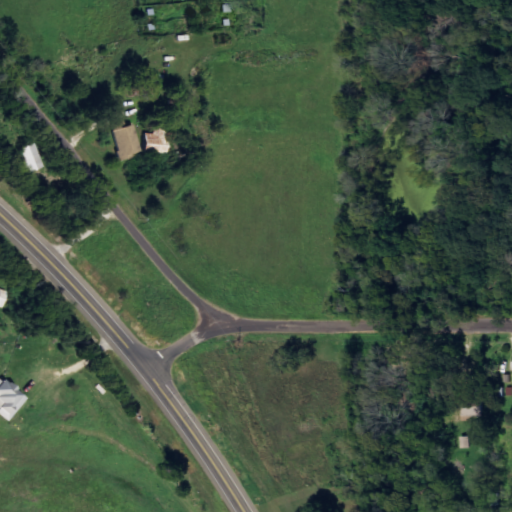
[(111,126),(122,160),(144,153),(135,125),(127,127),(126,122),(111,126)]
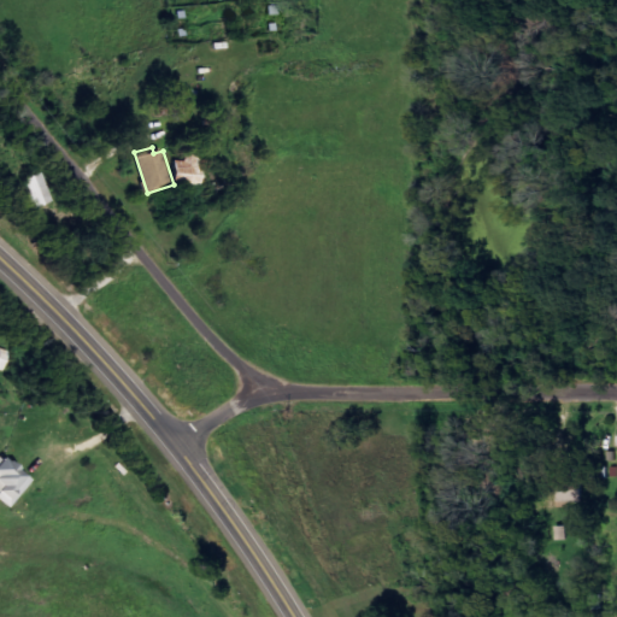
[(177,162),(176,186),(201,187),(203,148),(188,148),(188,162),(177,162)]
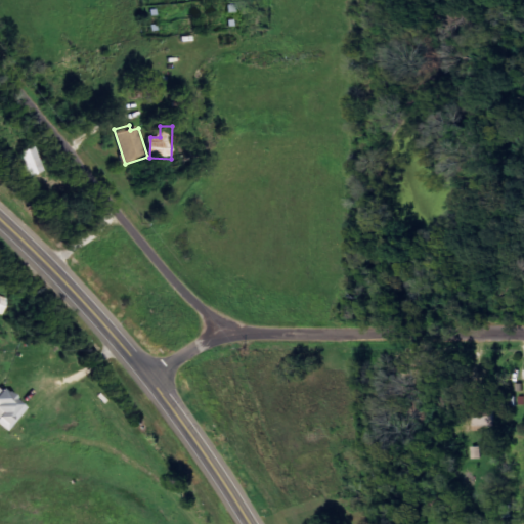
[(46,173),(40,148),(24,153),(30,177),(46,173)]
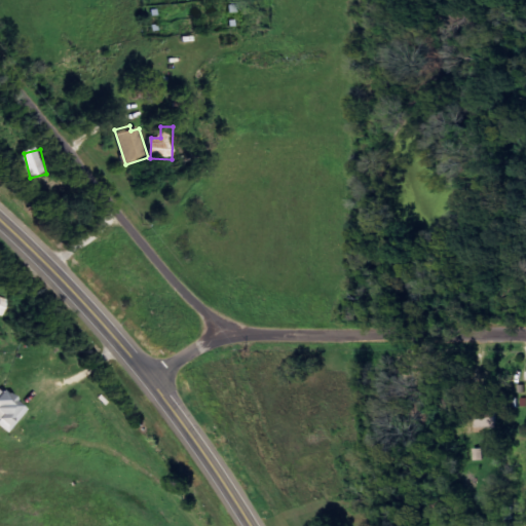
[(0,314),(6,316),(10,298),(0,296),(0,314)]
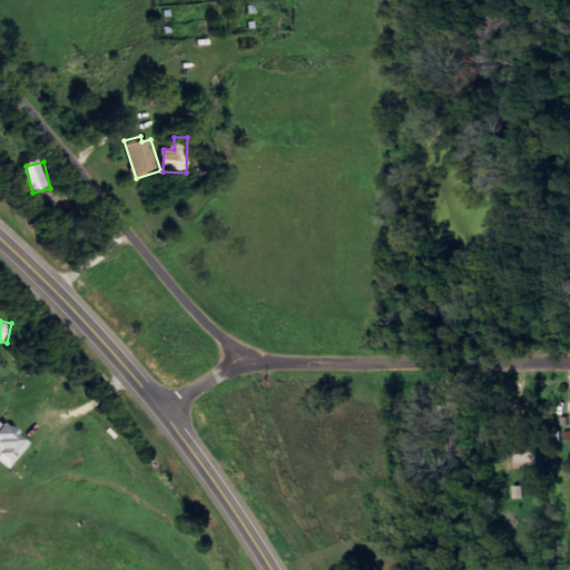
[(33,444),(2,419),(0,420),(0,457),(13,468),(33,444)]
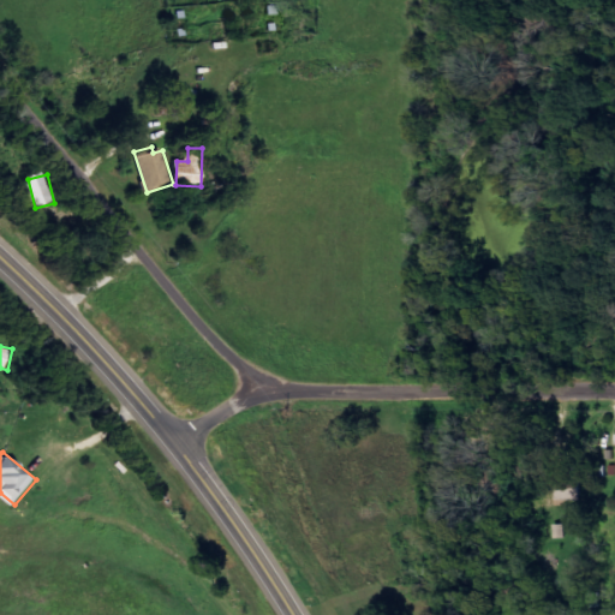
[(561,476),(561,501),(586,502),(586,477),(561,476)]
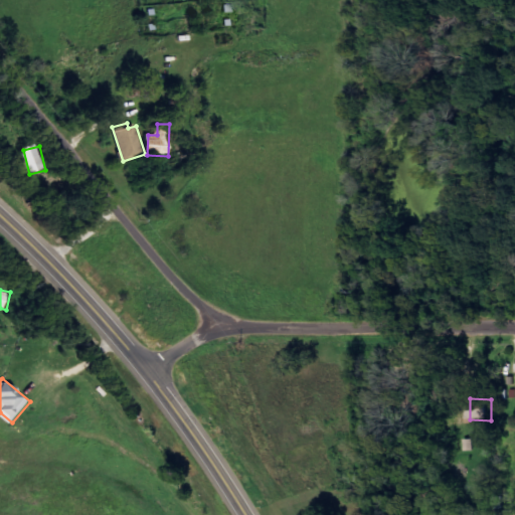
All buildings are outlined.
